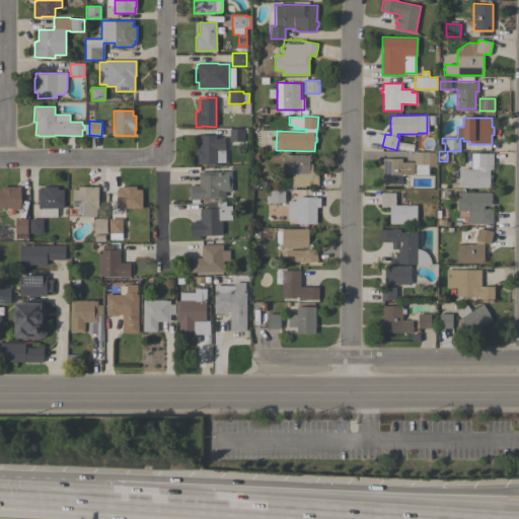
[(244,141),(229,141),(230,129),(244,129),(244,141)]
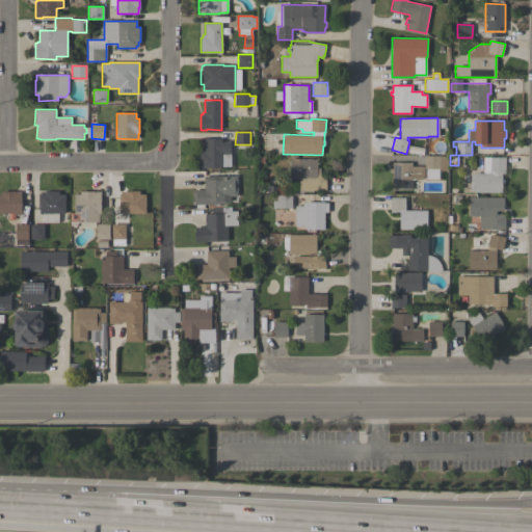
[(221,138),(221,141),(231,141),(231,154),(221,154),(221,168),(201,168),(200,152),(203,152),(203,138),(221,138)]
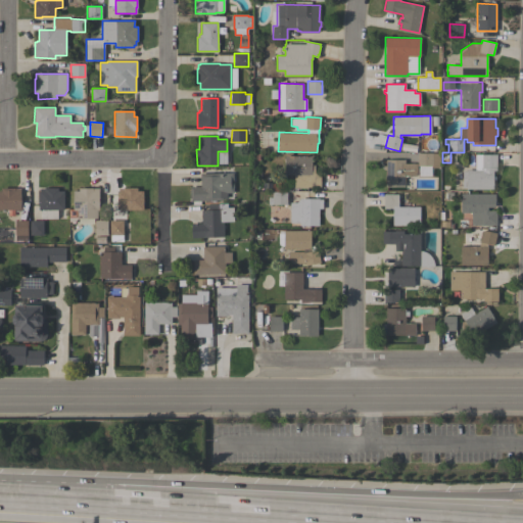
[(440,153),(440,168),(432,168),(432,176),(418,176),(418,165),(418,152),(440,153)]
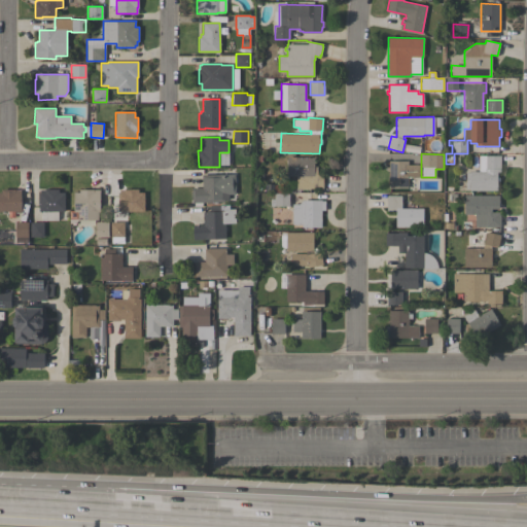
[(500,155),(500,168),(500,172),(497,172),(497,177),(498,177),(498,182),(497,182),(497,183),(498,183),(498,186),(497,186),(497,190),(469,190),(469,191),(464,191),(464,194),(459,194),(459,191),(454,191),(454,188),(465,188),(465,173),(469,173),(469,172),(479,172),(479,155),(500,155)]
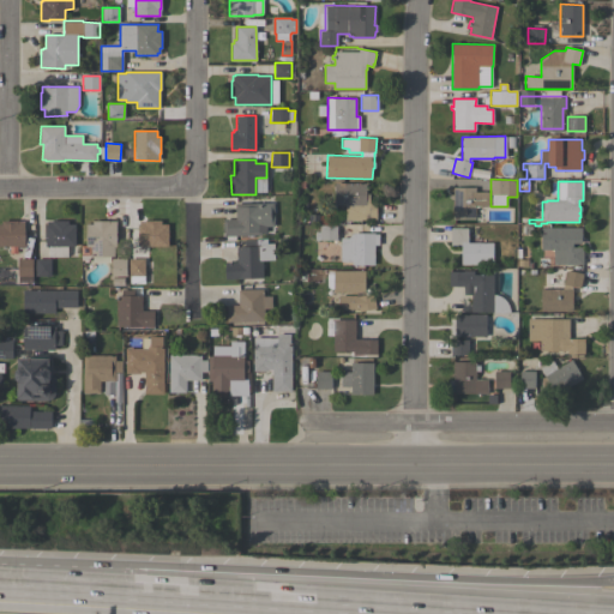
[(345,220),(345,205),(335,205),(335,184),(366,184),(366,194),(369,194),(369,203),(377,203),(377,220),(345,220)]
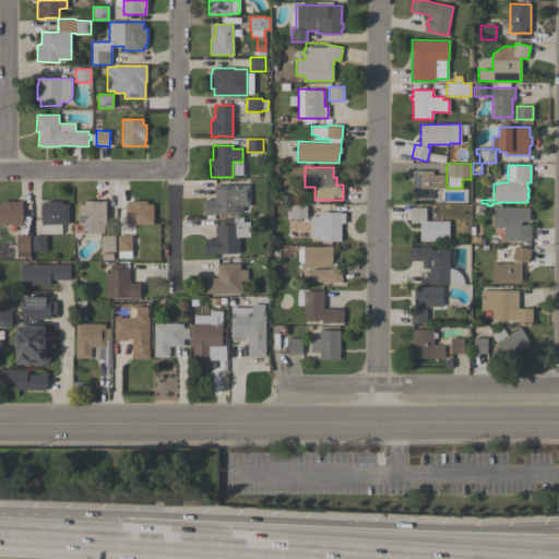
[(413,170),(432,170),(432,175),(445,175),(445,188),(432,188),(432,200),(413,200),(413,170)]
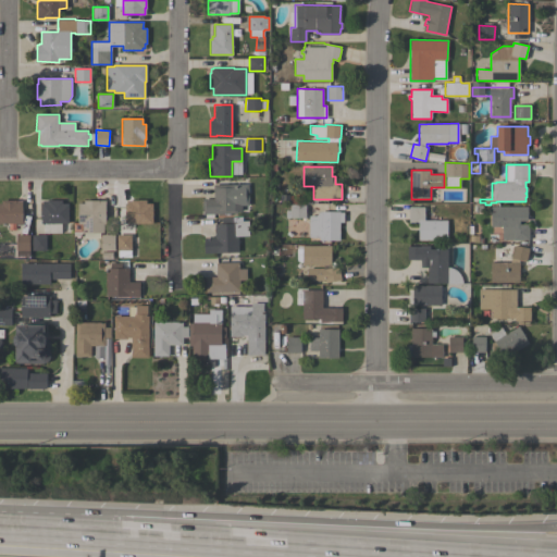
[(248,184),(249,205),(240,206),(242,211),(237,211),(237,213),(231,213),(231,214),(225,215),(225,213),(203,214),(202,199),(213,199),(213,185),(248,184)]
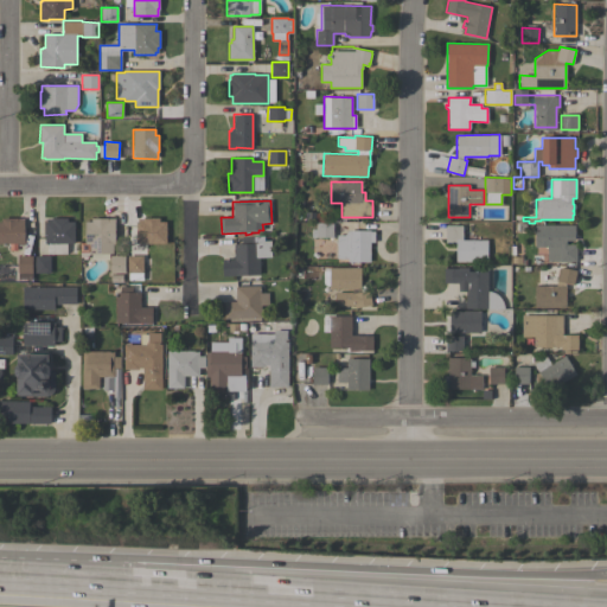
[(24,218),(24,246),(18,246),(18,243),(0,243),(0,222),(1,222),(1,218),(24,218)]
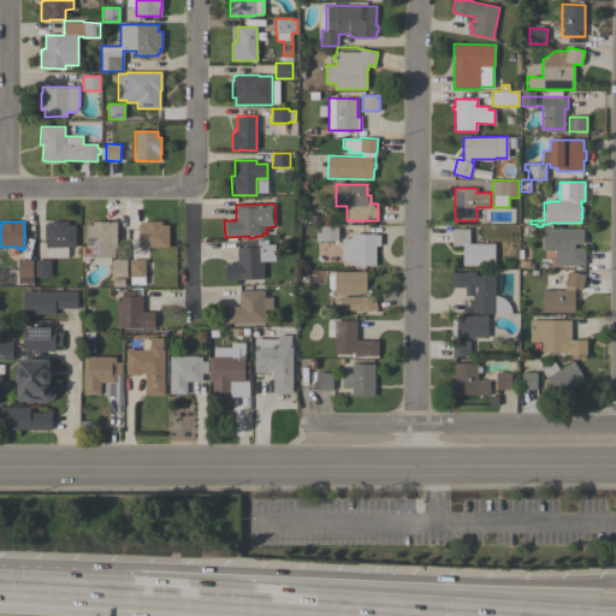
[(76,258),(48,258),(48,248),(45,248),(45,225),(47,225),(47,223),(52,223),(52,221),(69,221),(69,225),(75,225),(76,258)]
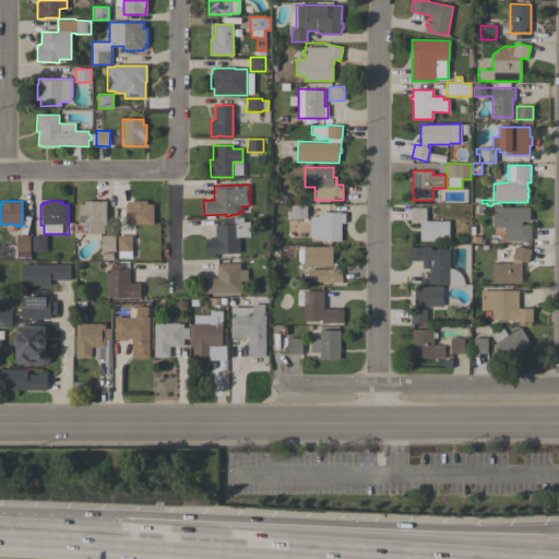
[(73,236),(73,224),(79,224),(79,204),(84,204),(84,202),(106,201),(106,225),(104,225),(104,234),(83,234),(79,236),(73,236)]
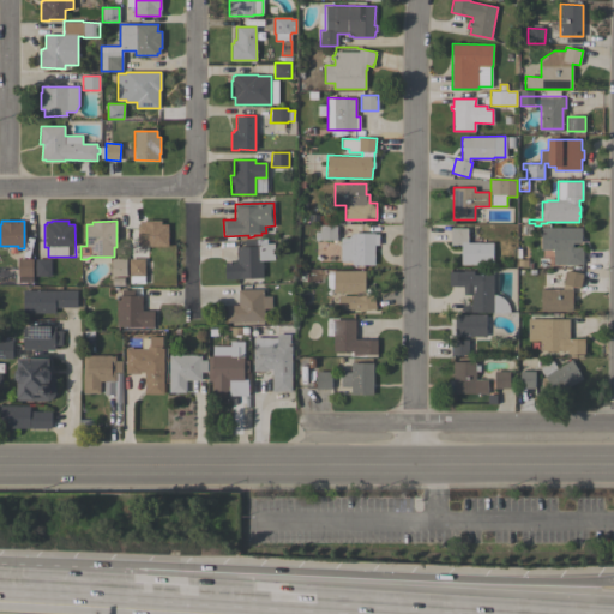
[(168,246),(138,246),(138,224),(139,224),(139,221),(145,221),(161,221),(161,224),(168,224),(168,246)]
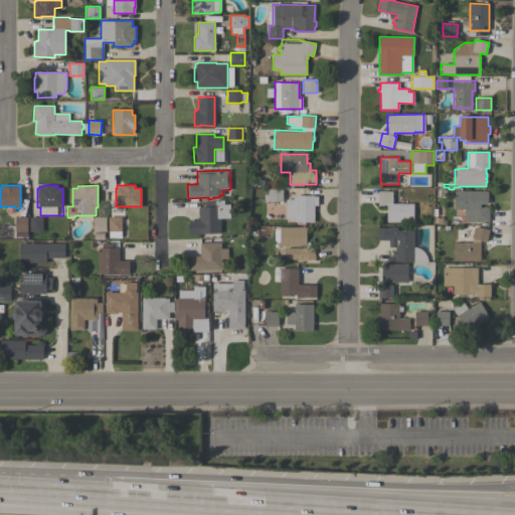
[(283,189),(283,201),(263,201),(263,195),(268,195),(268,189),(283,189)]
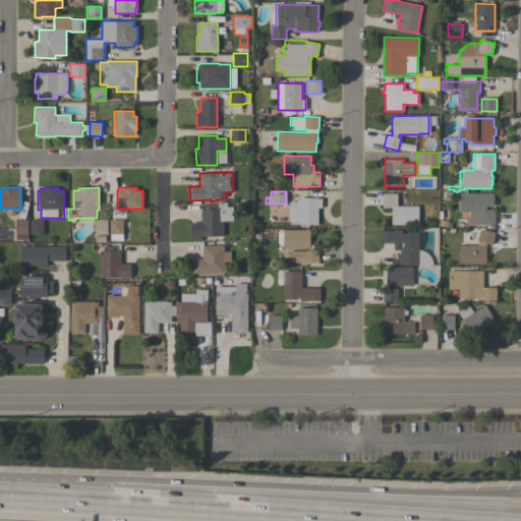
[(391,225),(391,209),(383,209),(383,193),(397,193),(397,206),(418,206),(418,225),(391,225)]
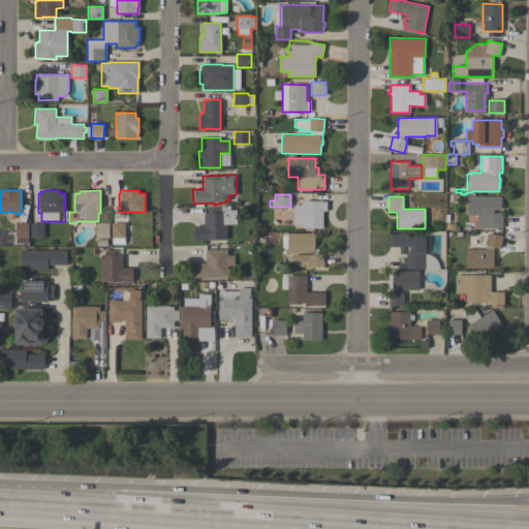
[(501,196),(501,210),(493,210),(493,213),(502,213),(502,227),(477,227),(477,215),(466,215),(466,196),(501,196)]
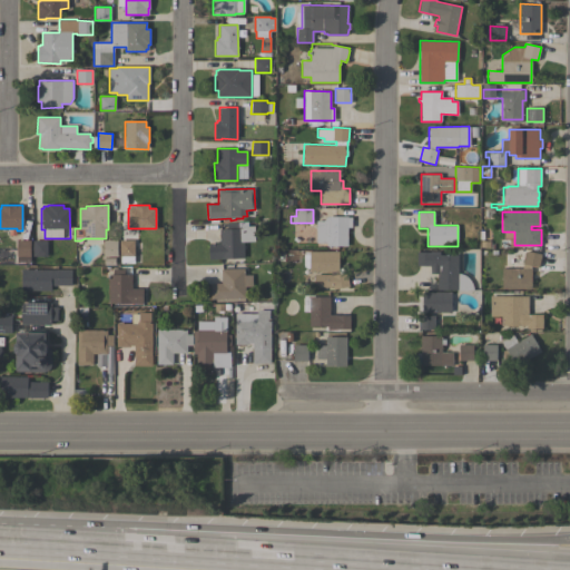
[(347,216),(347,217),(352,217),(352,227),(347,227),(347,246),(327,246),(327,243),(316,243),(316,220),(323,220),(327,216),(347,216)]
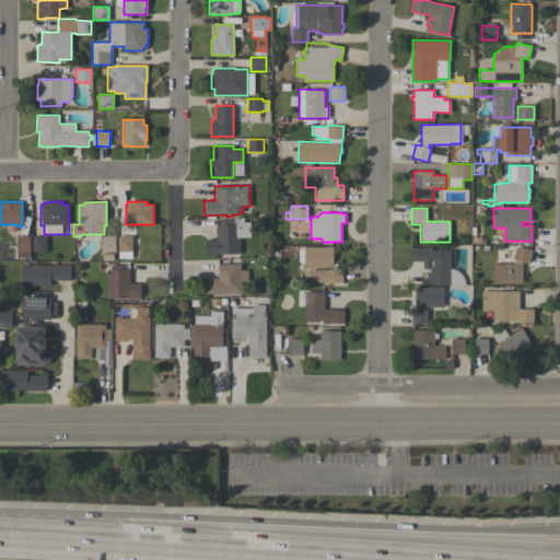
[(205,254),(205,240),(216,238),(216,225),(223,225),(223,219),(235,219),(235,222),(249,222),(251,237),(240,237),(240,254),(205,254)]
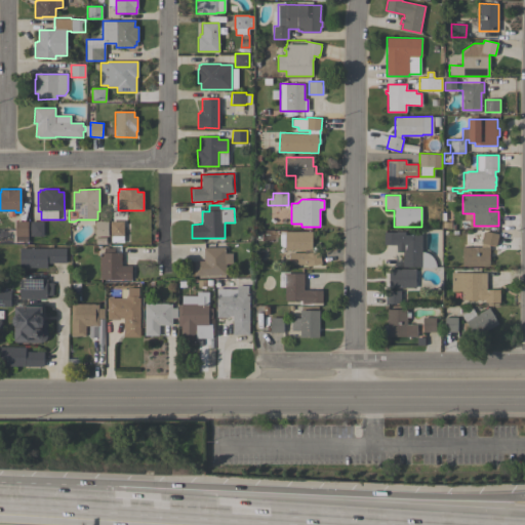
[(108,220),(108,236),(95,236),(95,221),(108,220)]
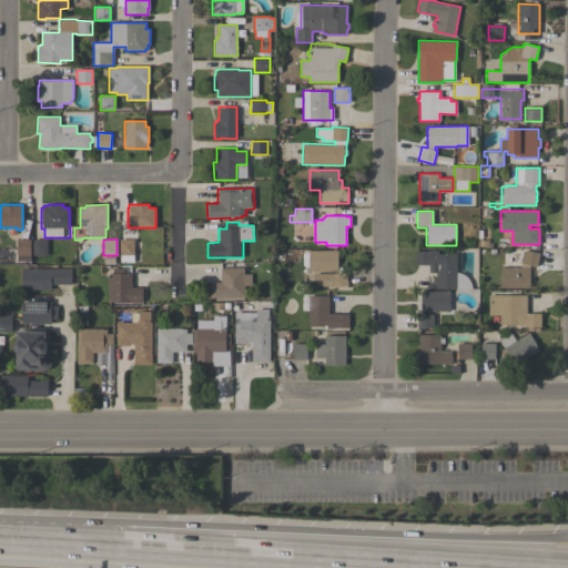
[(141,262),(120,262),(120,255),(119,240),(134,239),(134,242),(141,241),(141,262)]
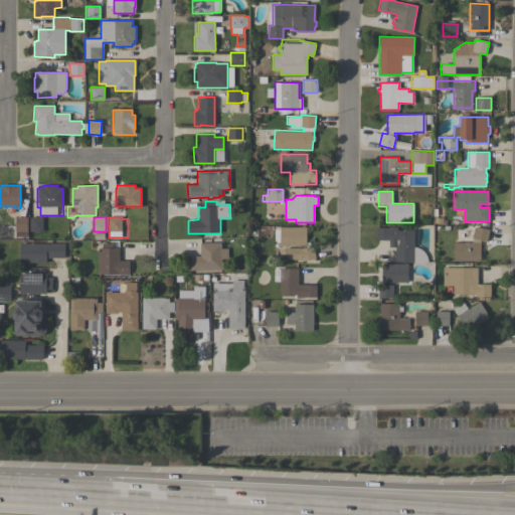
[(27,217),(27,231),(15,231),(15,217),(27,217)]
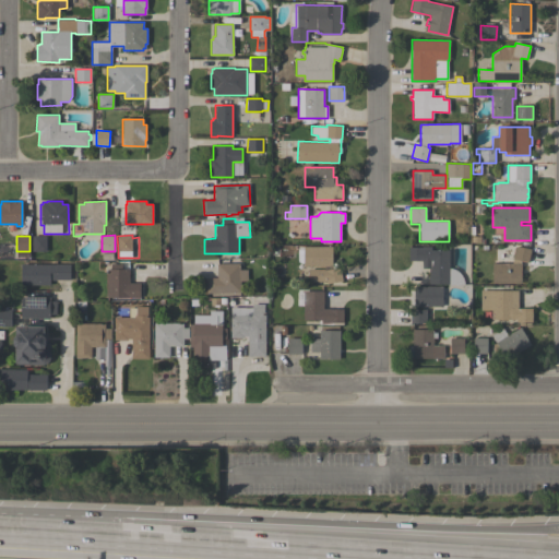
[(46,251),(32,251),(32,236),(46,236),(46,251)]
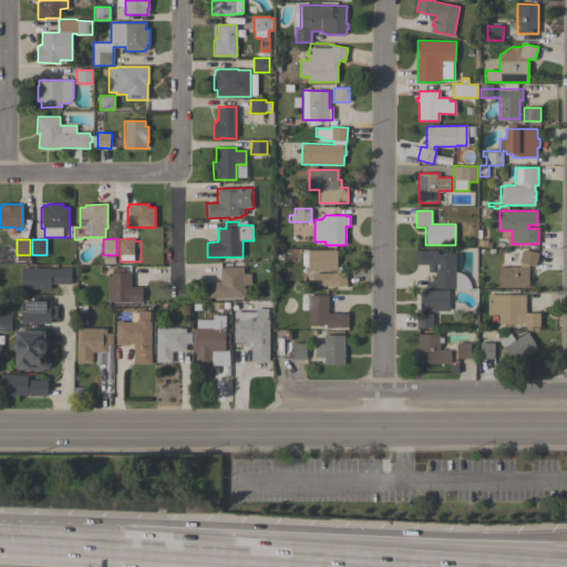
[(428,249),(436,249),(437,254),(455,254),(455,289),(435,289),(435,271),(429,271),(429,265),(414,265),(414,250),(428,250),(428,249)]
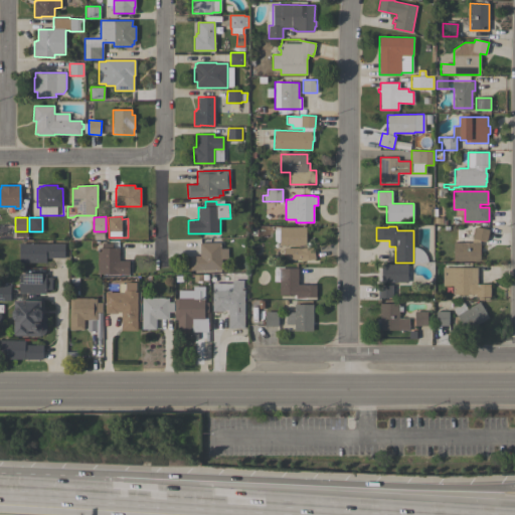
[(480,242),(480,261),(454,261),(454,242),(472,242),(473,238),(475,226),(489,229),(487,242),(480,240),(480,242)]
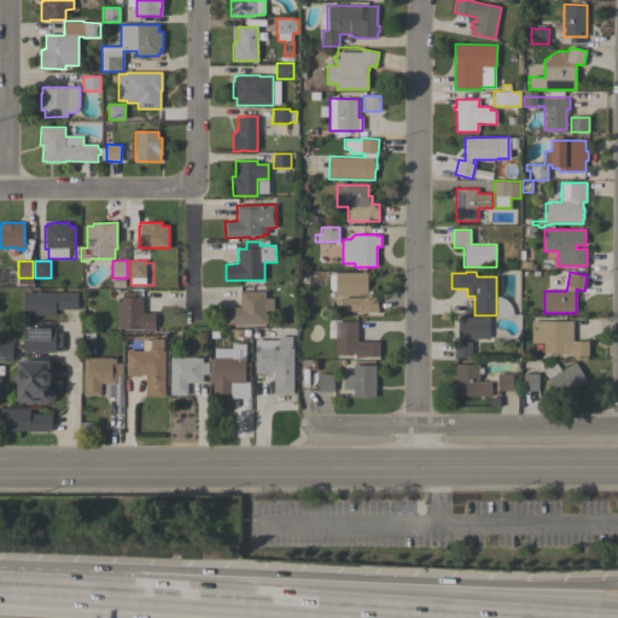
[(367,273),(367,291),(374,290),(379,310),(362,314),(361,312),(342,312),(342,297),(359,297),(359,295),(336,295),(336,291),(327,291),(327,275),(336,275),(336,273),(367,273)]
